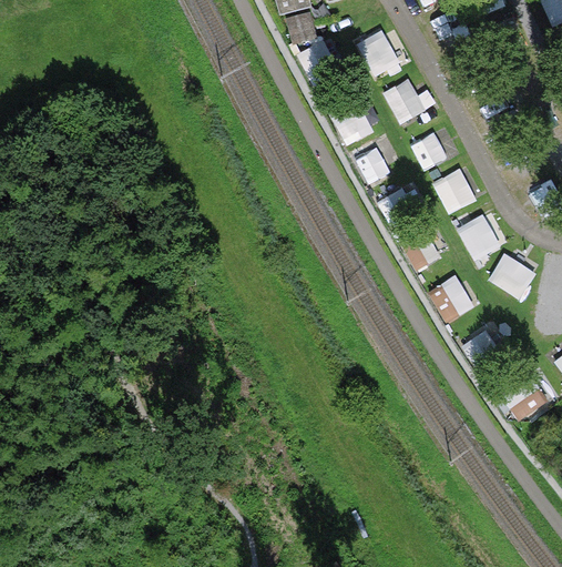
[(269,0),(275,16),(315,6),(336,0),(269,0)]
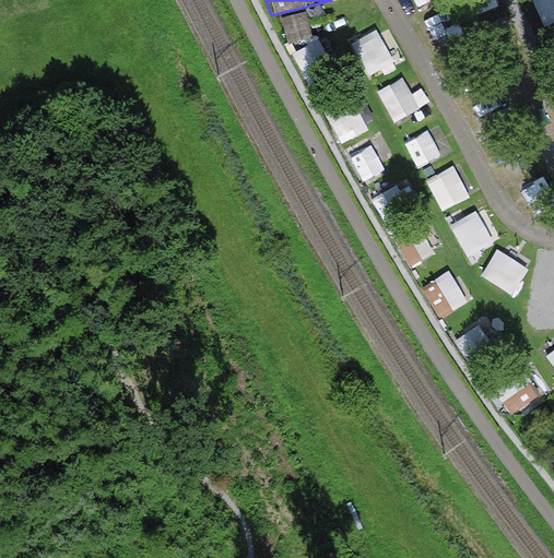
[(553,21),(553,0),(532,0),(544,26),(553,21)]
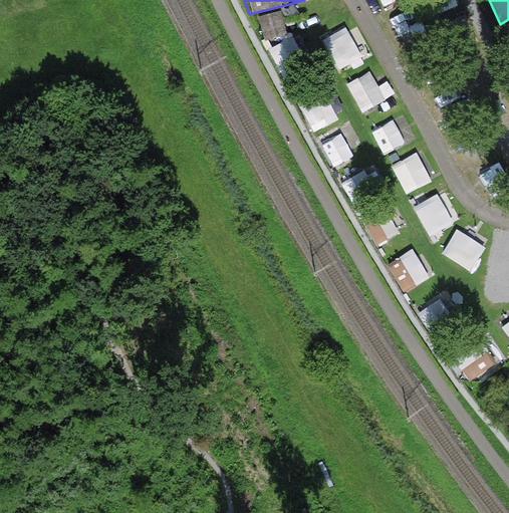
[(336,66),(369,52),(356,22),(323,37),(336,66)]
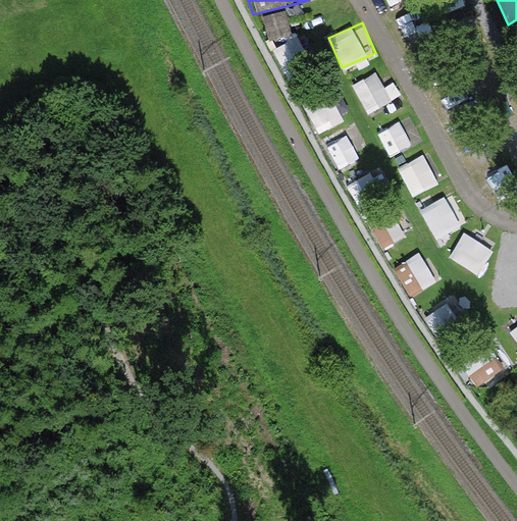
[(281,58),(302,49),(296,37),(275,47),(281,58)]
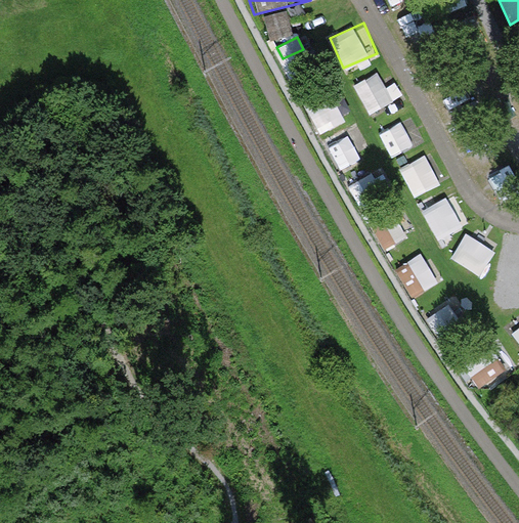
[(352,82),(368,113),(399,96),(384,66),(352,82)]
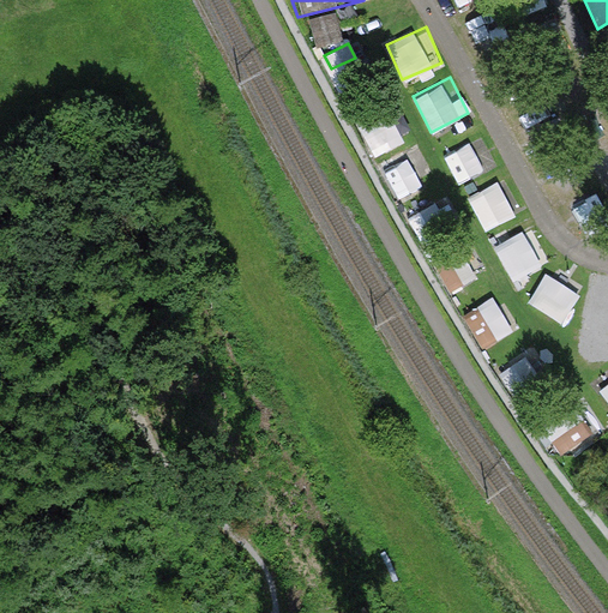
[(474,149),(446,161),(457,185),(485,173),(474,149)]
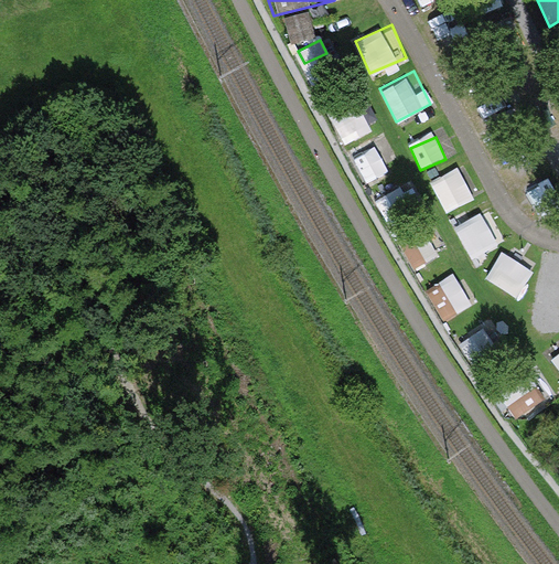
[(373,141),(348,150),(362,182),(386,173),(373,141)]
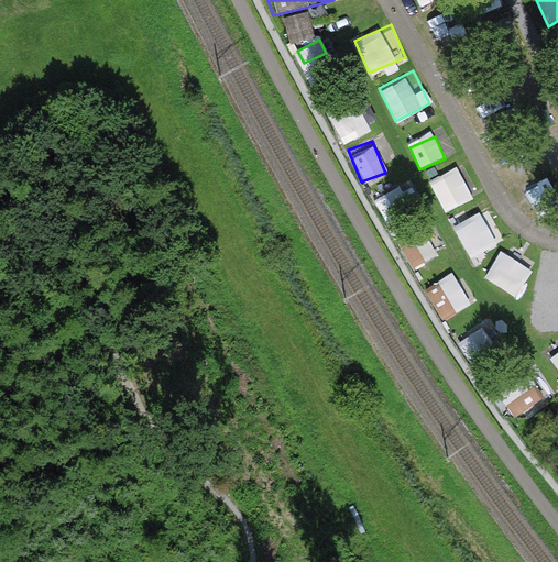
[(444,211),(470,197),(455,167),(428,182),(444,211)]
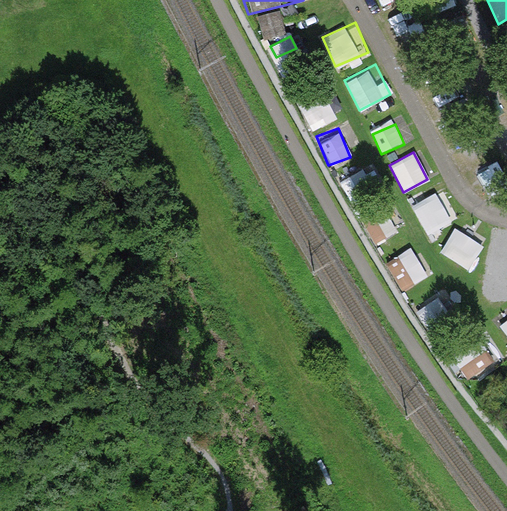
[(344,181),(351,197),(371,188),(364,172),(344,181)]
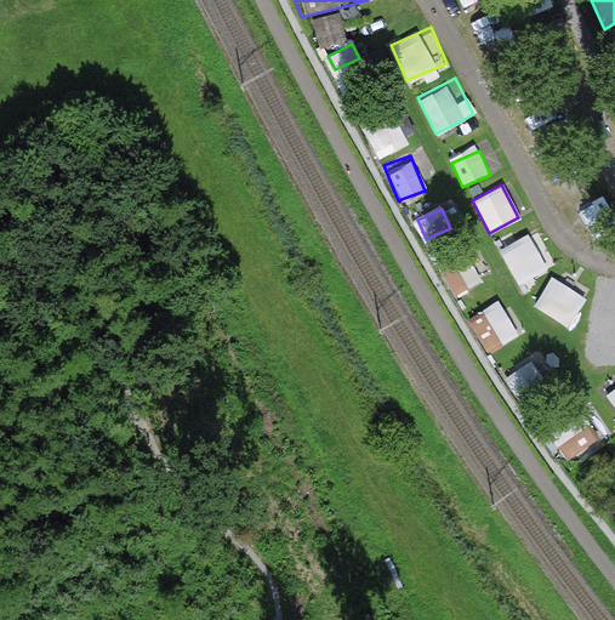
[(501,248),(516,280),(545,268),(529,234),(501,248)]
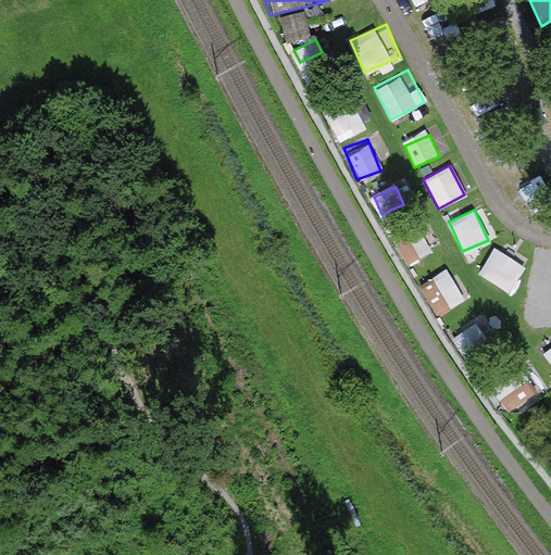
[(477,275),(509,293),(525,265),(493,248),(477,275)]
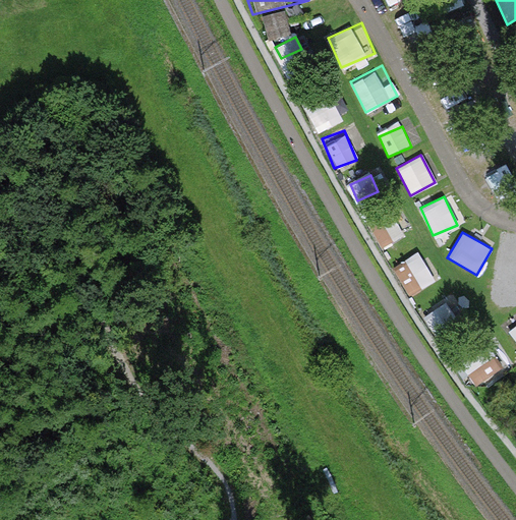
[(417,250),(391,265),(408,295),(435,281),(417,250)]
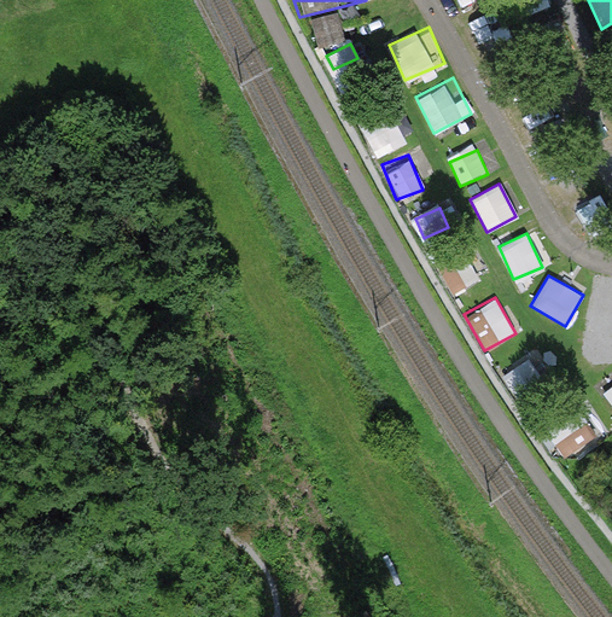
[(525,360),(502,376),(522,405),(545,389),(525,360)]
